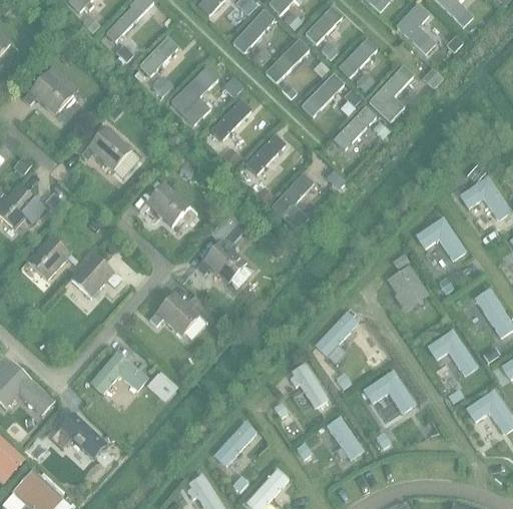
[(69,0),(68,1),(78,12),(84,6),(87,9),(92,4),(89,1),(90,0),(69,0)]
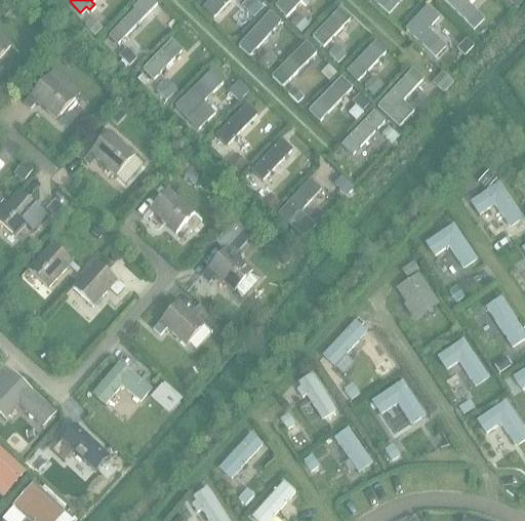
[(108,33),(117,42),(156,2),(154,0),(136,0),(132,5),(133,6),(108,33)]
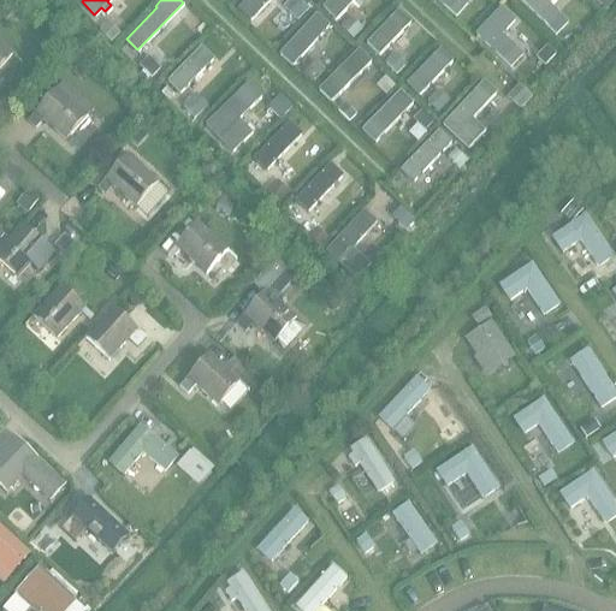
[(242,0),(237,6),(249,18),(266,0),(242,0)]
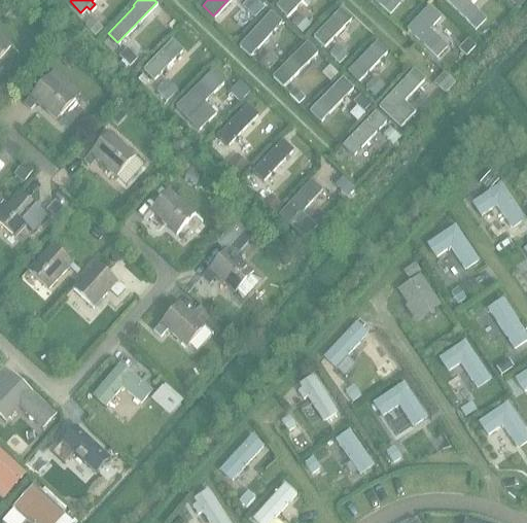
[(278,0),(275,4),(286,14),(301,0),(278,0)]
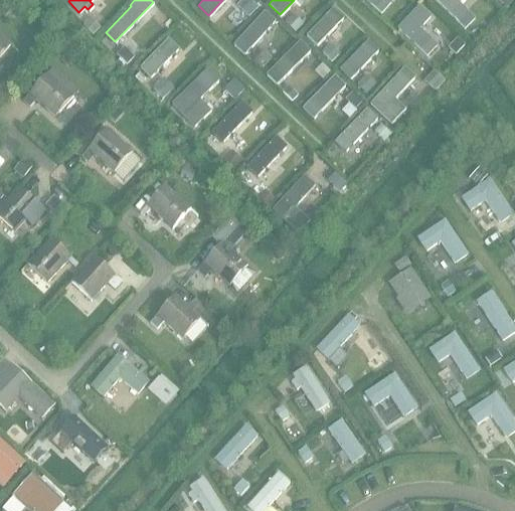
[(441,0),(457,14),(464,6),(457,0),(441,0)]
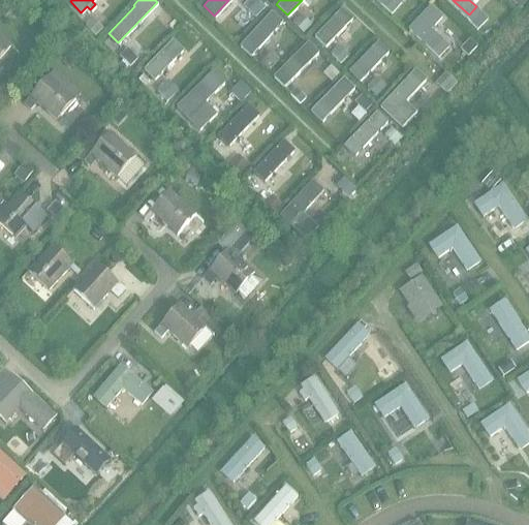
[(342,6),(314,34),(324,45),(352,17),(342,6)]
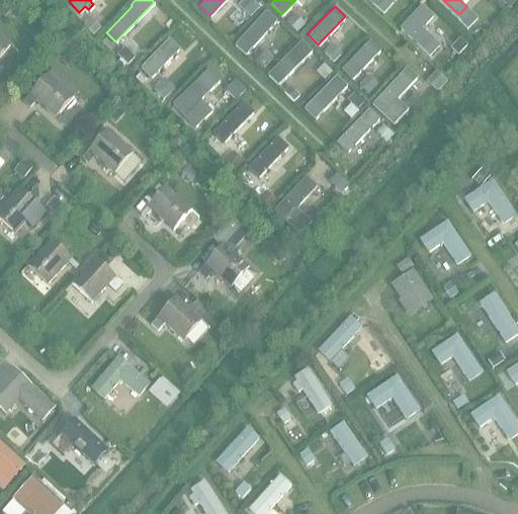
[(262,13),(236,43),(245,51),(271,21),(262,13)]
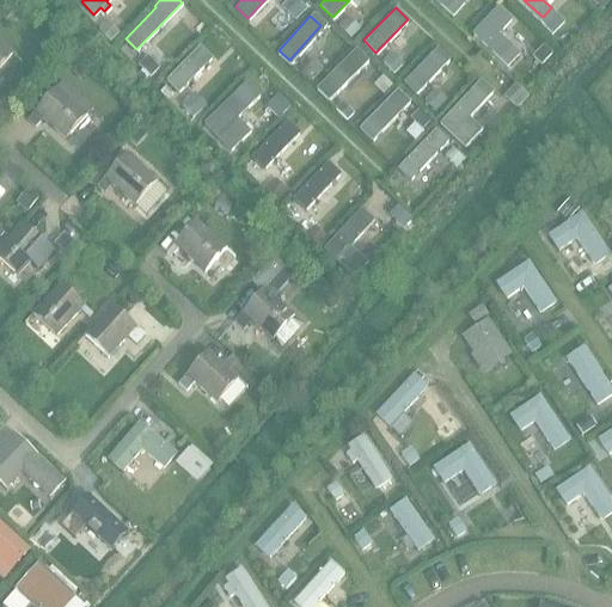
[(475,30),(514,67),(526,55),(487,18),(475,30)]
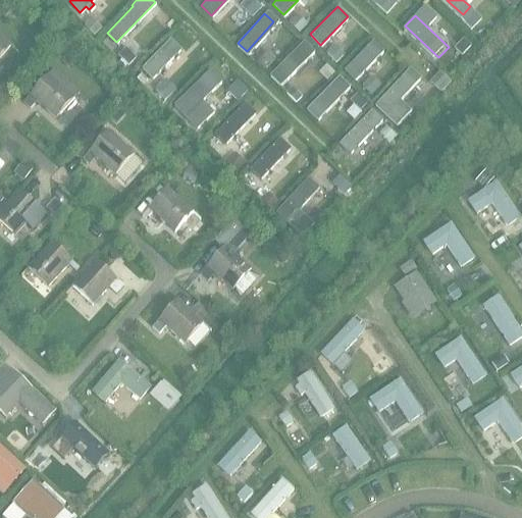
[(0,53),(8,44),(0,36),(0,53)]
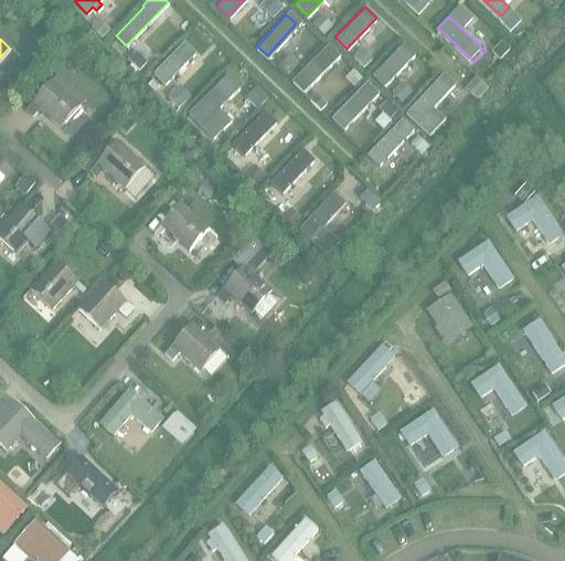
[(184,40),(152,72),(164,84),(195,51),(184,40)]
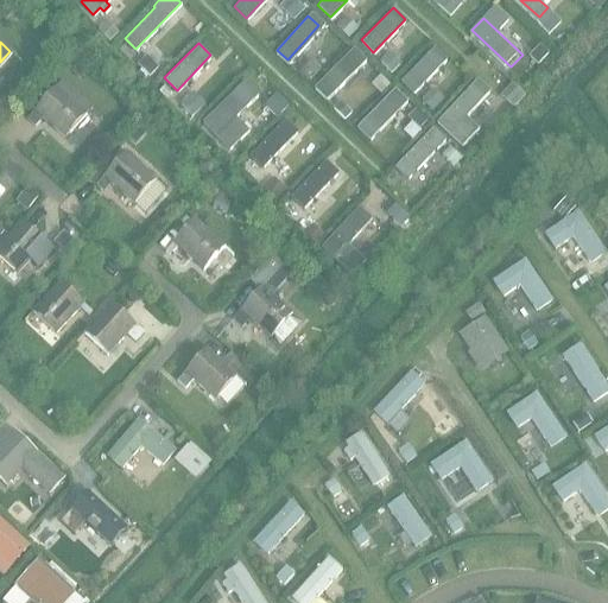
[(354,46),(314,86),(325,99),(366,58),(354,46)]
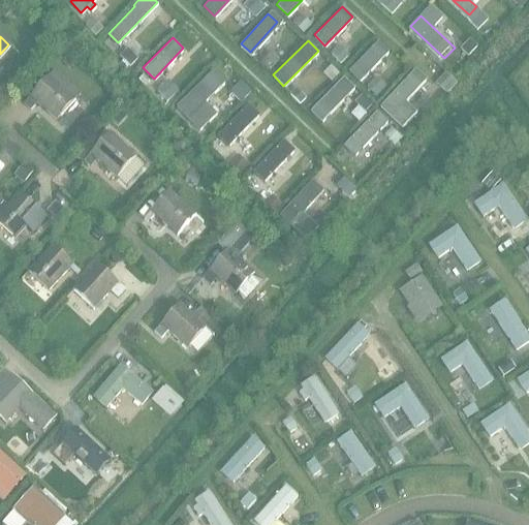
[(349,68),(374,92),(382,83),(359,60),(349,68)]
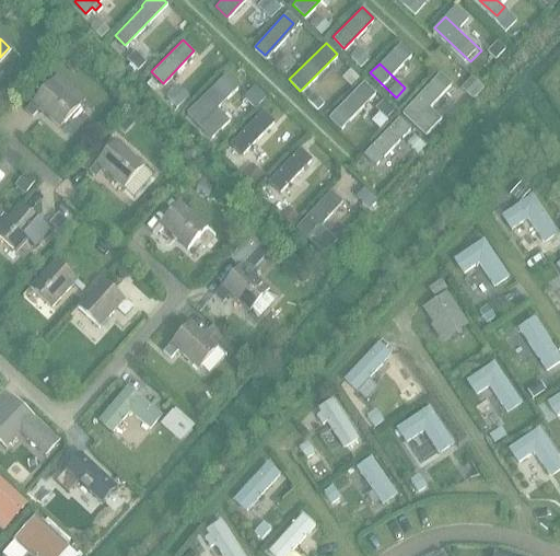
[(401,112),(426,134),(441,116),(429,106),(452,81),(440,70),(401,112)]
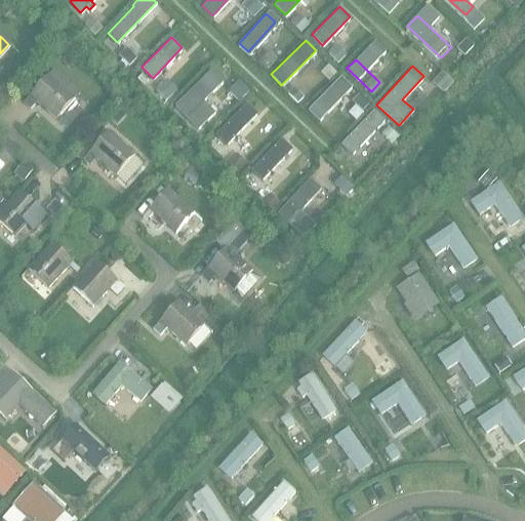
[(211,69),(174,104),(198,128),(215,112),(203,99),(223,81),(211,69)]
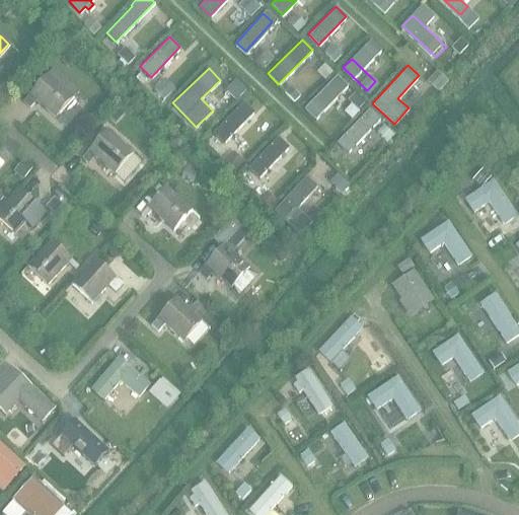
[(438,89),(448,79),(436,68),(426,79),(438,89)]
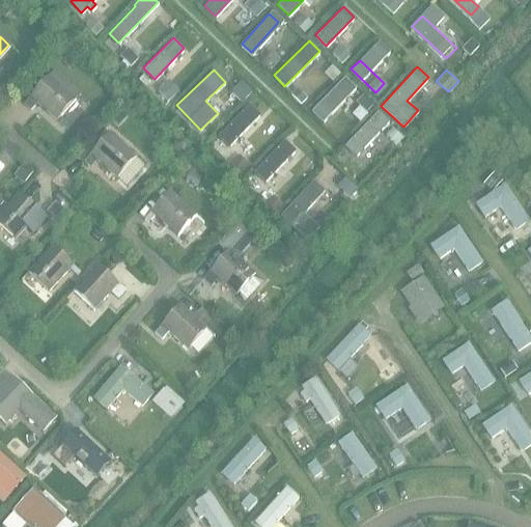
[(33,99),(55,118),(74,99),(48,75),(22,103),(26,106),(33,99)]
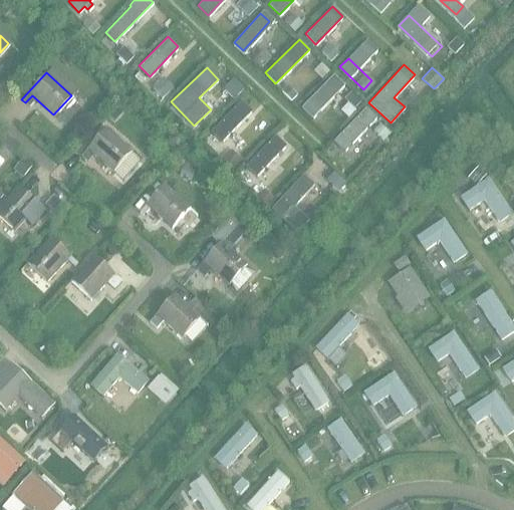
[(241,98),(210,131),(221,141),(252,108),(241,98)]
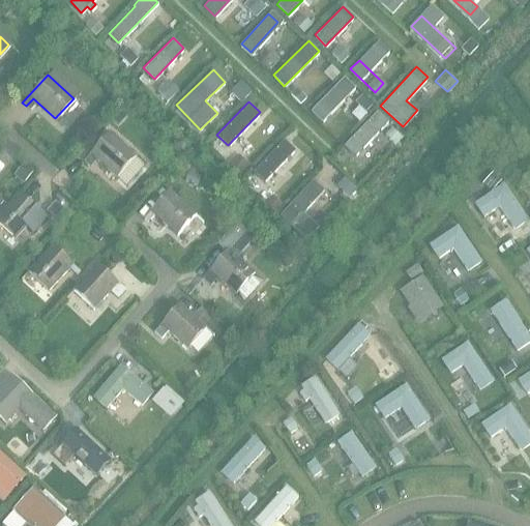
[(344,126),(319,103),(312,111),(335,135),(344,126)]
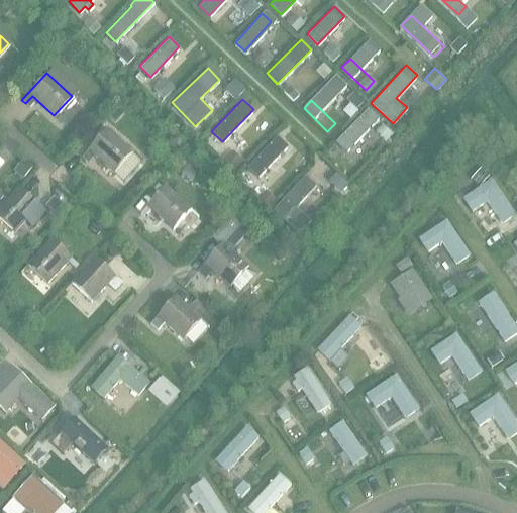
[(368,106),(335,140),(346,151),(379,117),(368,106)]
